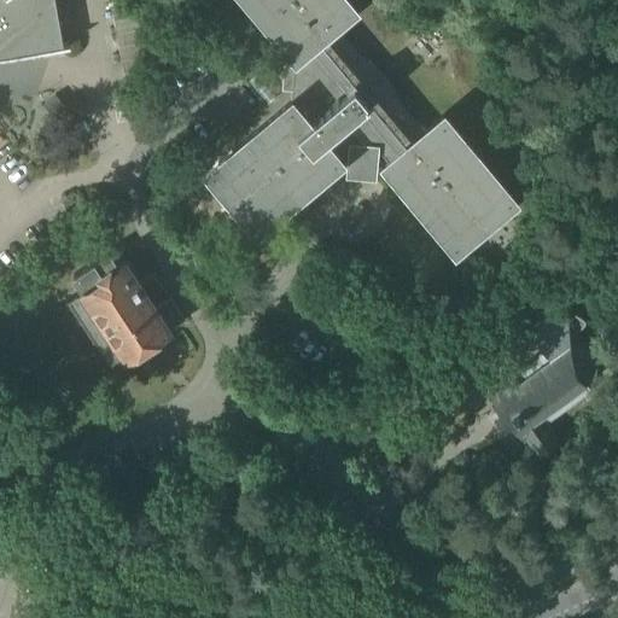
[(0,0),(0,40),(6,39),(9,56),(30,52),(69,45),(69,44),(63,45),(62,40),(58,21),(58,19),(54,0),(0,0)]
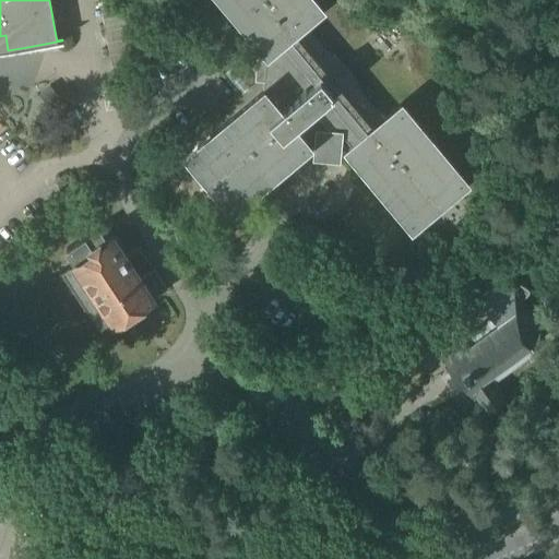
[(387,117),(381,114),(378,111),(370,105),(367,100),(364,97),(361,93),(358,88),(357,84),(352,75),(349,71),(343,63),(340,60),(335,57),(328,51),(323,48),(320,45),(317,40),(313,37),(311,33),(308,28),(306,24),(305,19),(318,8),(311,0),(224,0),(266,50),(262,93),(188,155),(232,206),(306,144),(304,142),(311,137),(320,137),(319,149),(335,151),(336,138),(344,139),(351,146),(348,149),(411,223),(462,180),(400,106),(387,117)]
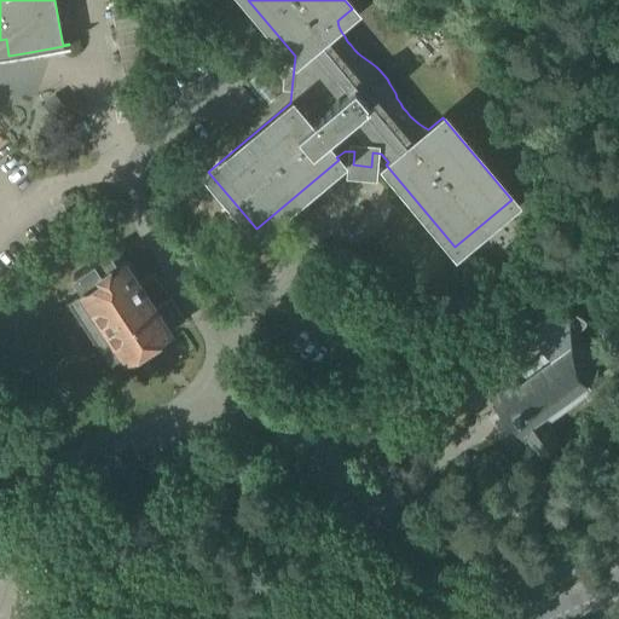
[(131,5),(111,9),(116,34),(126,87),(149,82),(139,30),(136,4),(131,5)]
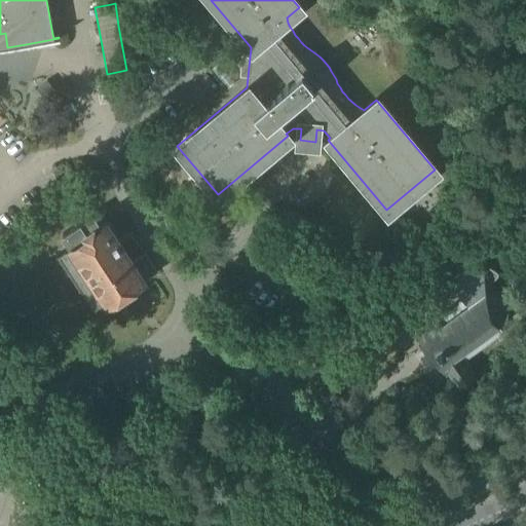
[(49,83),(47,81),(37,89),(45,100),(55,91),(53,88),(49,83)]
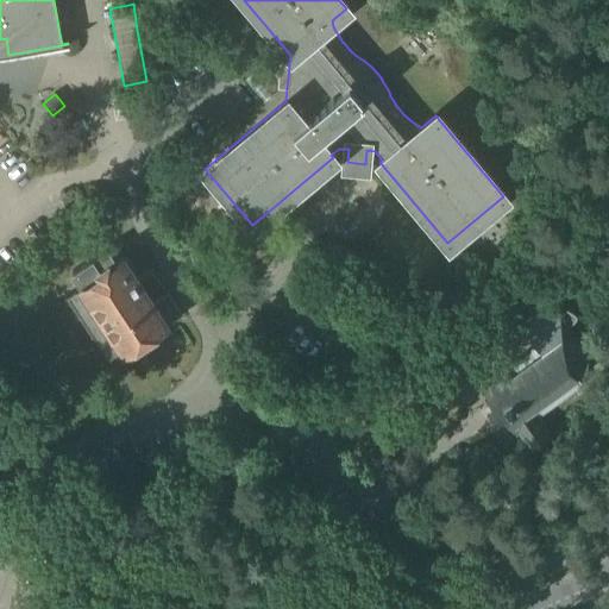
[(115,263),(106,249),(71,271),(81,286),(80,286),(81,287),(67,296),(107,358),(121,349),(123,350),(143,337),(143,338),(154,331),(152,331),(165,322),(165,321),(180,312),(168,293),(152,302),(123,257),(115,263)]
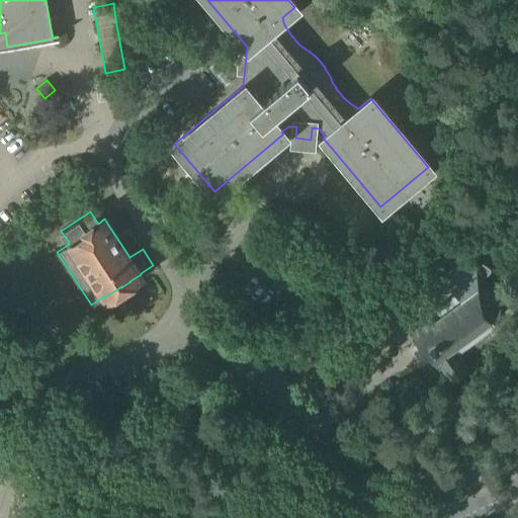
[(435,249),(441,239),(436,235),(429,237),(425,243),(435,249)]
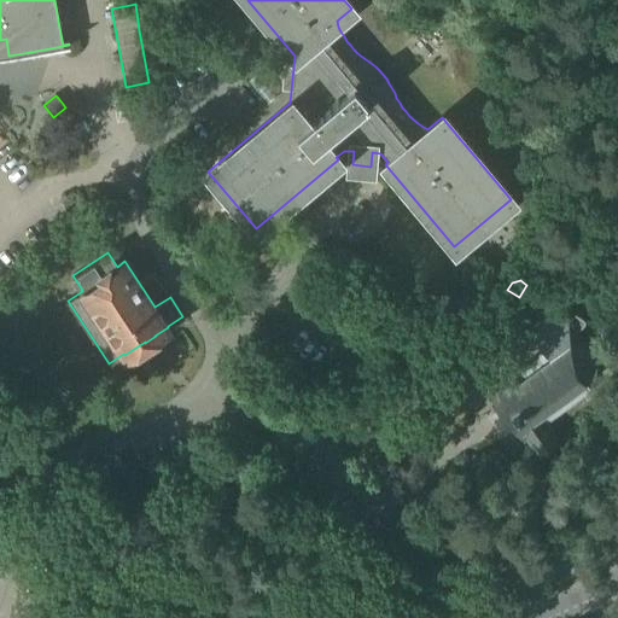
[(569,345),(569,336),(572,333),(577,331),(581,327),(584,325),(584,322),(584,321),(584,320),(579,316),(575,314),(570,313),(566,312),(565,298),(523,330),(543,350),(511,374),(509,373),(485,390),(500,409),(495,413),(503,425),(509,421),(523,441),(526,438),(538,456),(560,442),(546,421),(590,389),(586,380),(586,378),(593,373),(596,359),(587,345),(572,343),(569,345)]
